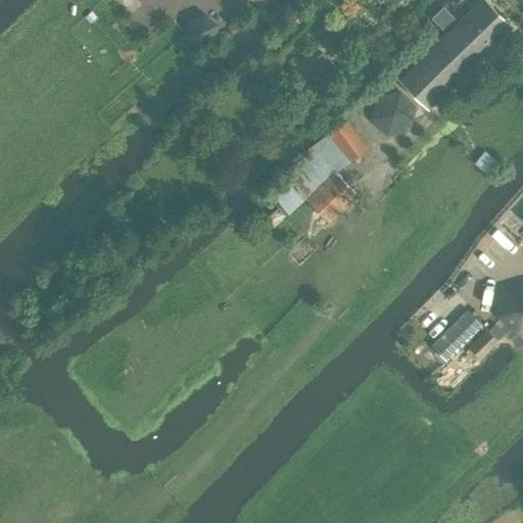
[(512,27),(484,0),(479,0),(458,22),(443,7),(432,18),(446,33),(399,79),(428,108),(512,27)]
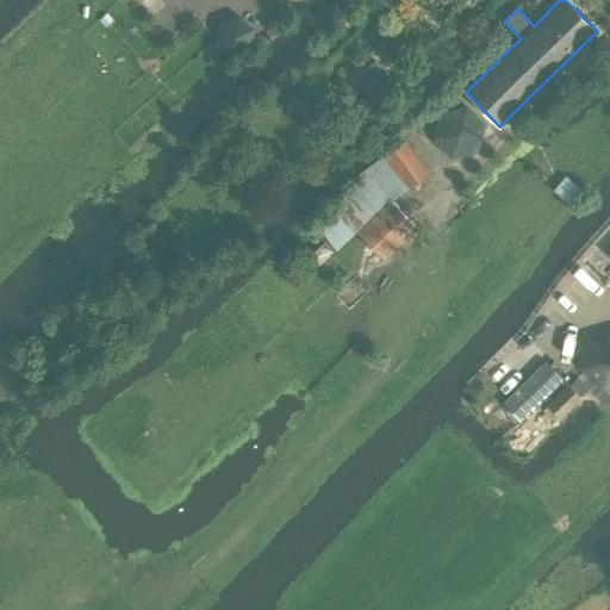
[(231,57),(250,49),(253,27),(238,13),(218,23),(215,42),(231,57)]
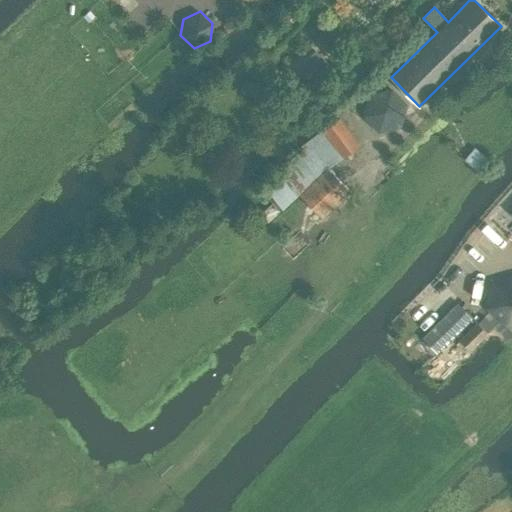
[(321,83),(333,70),(313,51),(301,63),(321,83)]
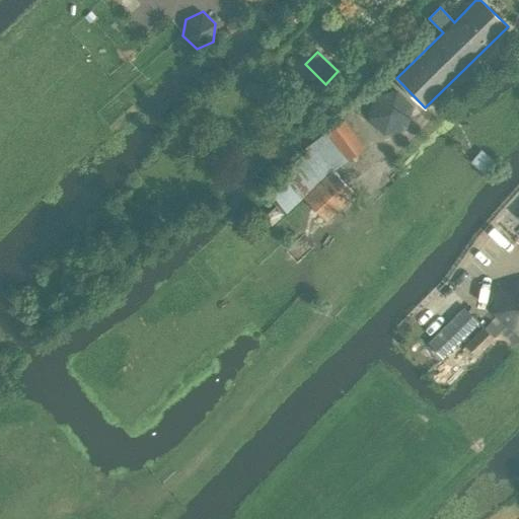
[(344,120),(326,133),(348,160),(364,148),(344,120)]
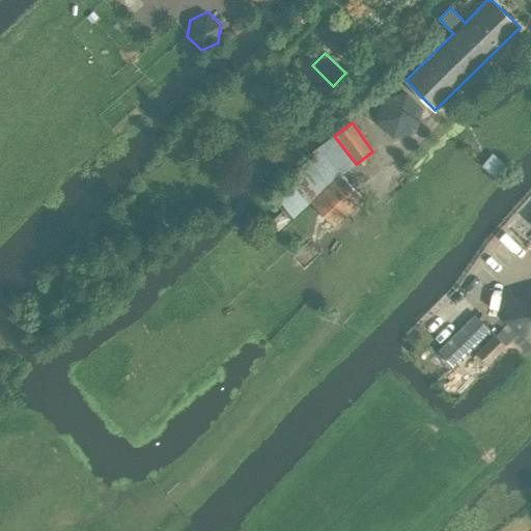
[(497,178),(507,164),(493,152),(482,166),(497,178)]
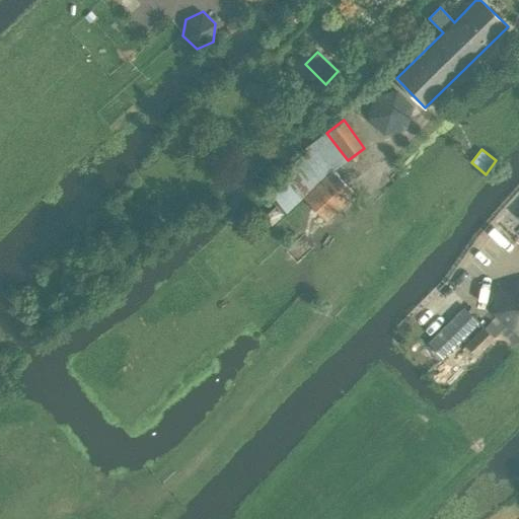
[(331,169),(303,198),(327,222),(356,194),(332,169),(331,169)]
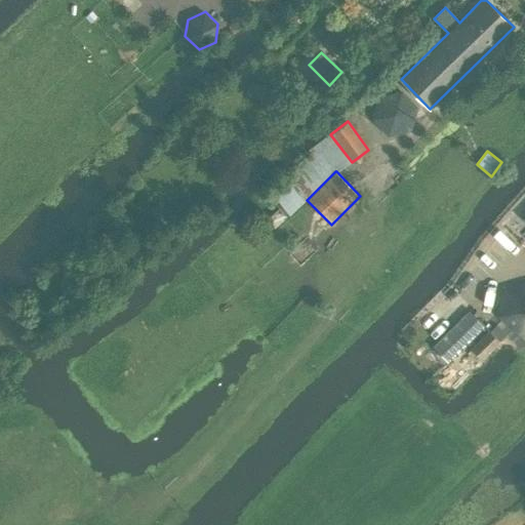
[(274,229),(287,215),(280,208),(267,220),(274,229)]
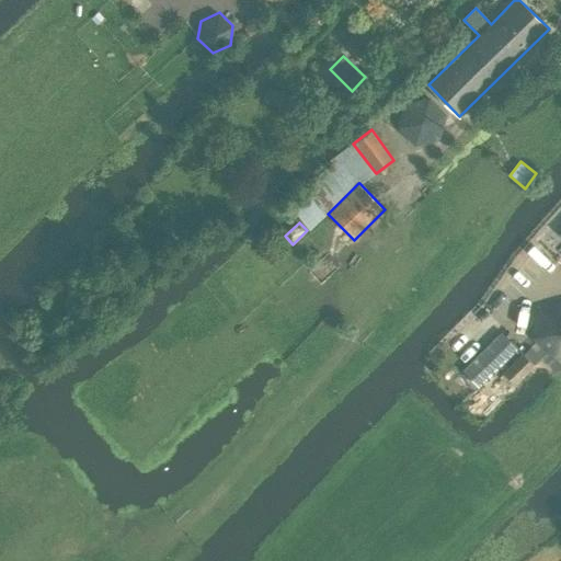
[(560,307),(544,312),(538,336),(539,338),(550,347),(556,353),(560,352),(560,307)]
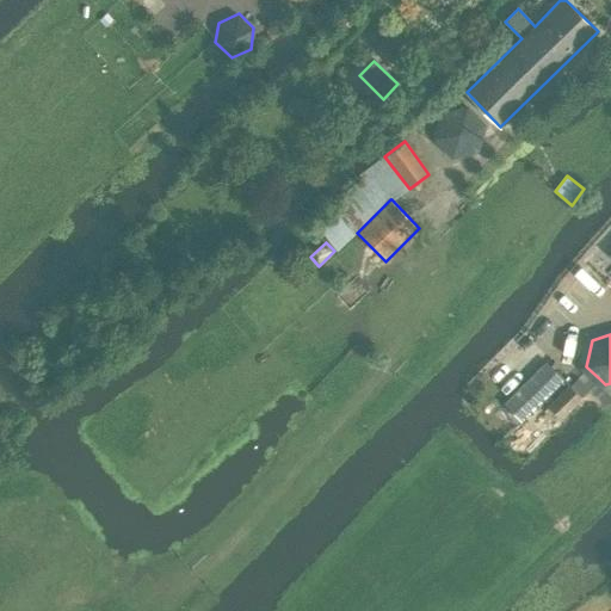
[(520,421),(565,380),(547,360),(504,403),(520,421)]
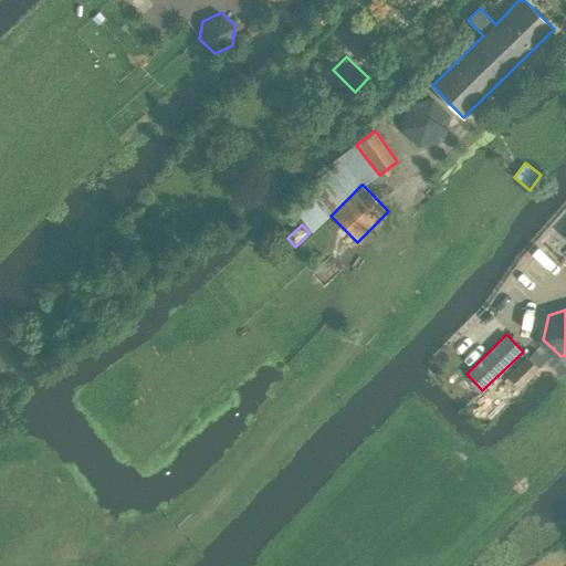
[(527,356),(506,376),(517,388),(545,360),(552,353),(555,350),(544,341),(527,357),(527,356)]
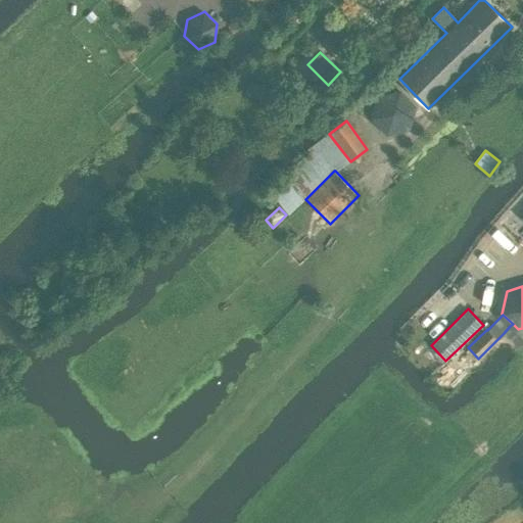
[(522,338),(510,326),(504,333),(518,346),(522,343),(522,338)]
